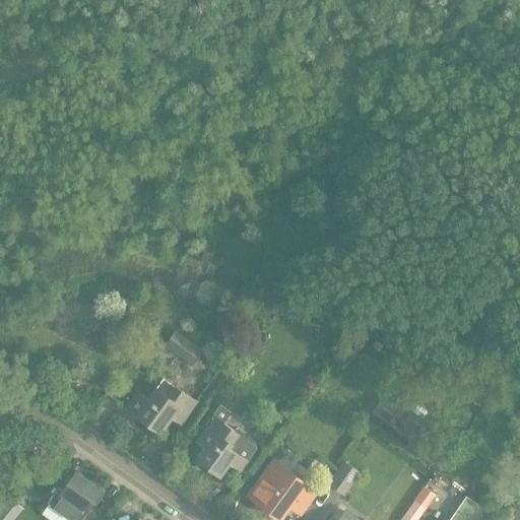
[(175,331),(166,344),(193,365),(202,351),(175,331)]
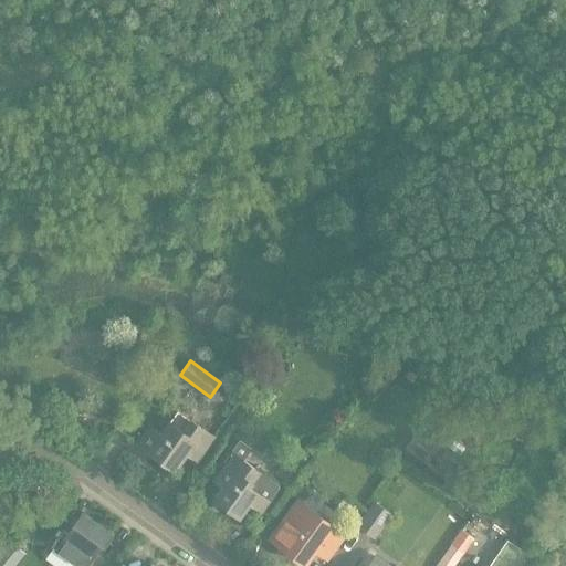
[(137,443),(174,470),(186,452),(197,460),(213,437),(177,410),(160,433),(150,426),(137,443)]
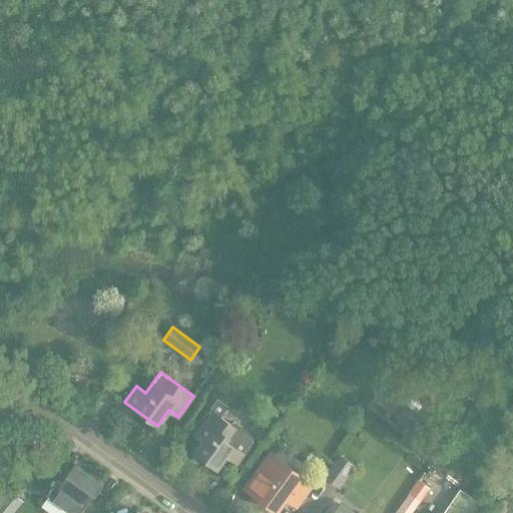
[(219,416),(227,406),(217,399),(202,419),(205,421),(195,436),(202,441),(193,452),(209,463),(218,450),(237,463),(253,440),(219,416)]
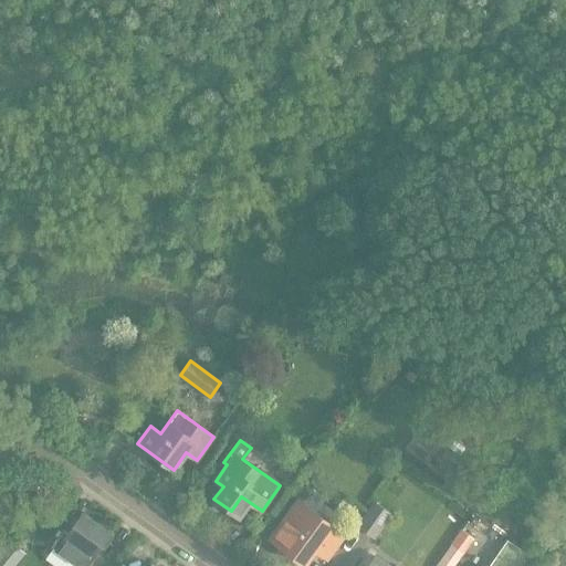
[(275,472),(289,481),(300,467),(286,457),(275,472)]
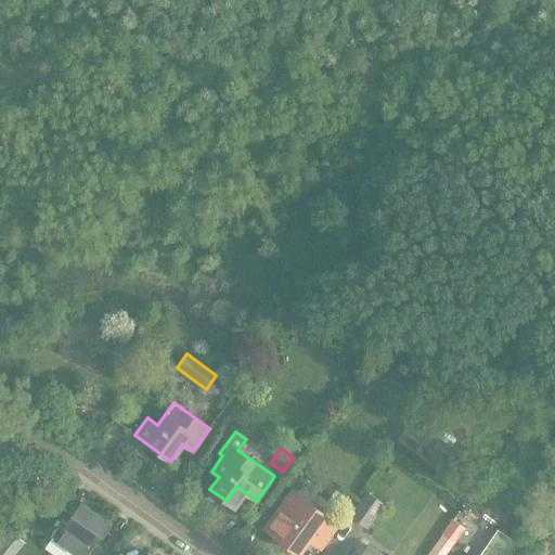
[(273,515),(263,528),(274,536),(274,537),(291,547),(299,554),(309,540),(321,549),(338,524),(292,489),(283,501),(273,515)]
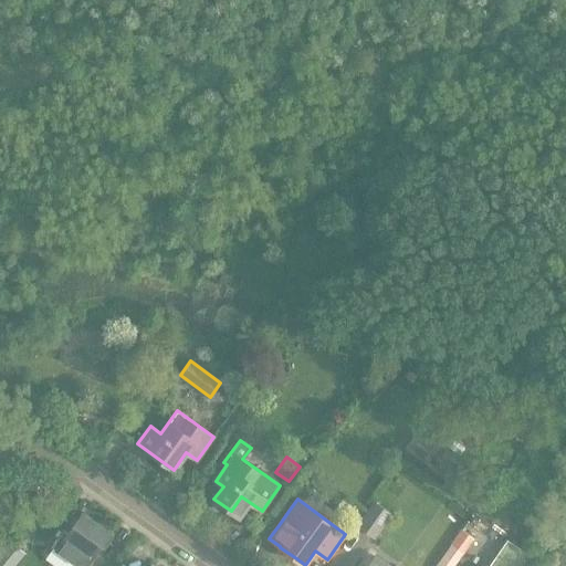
[(357,525),(366,532),(374,537),(390,514),(383,509),(375,502),(357,525)]
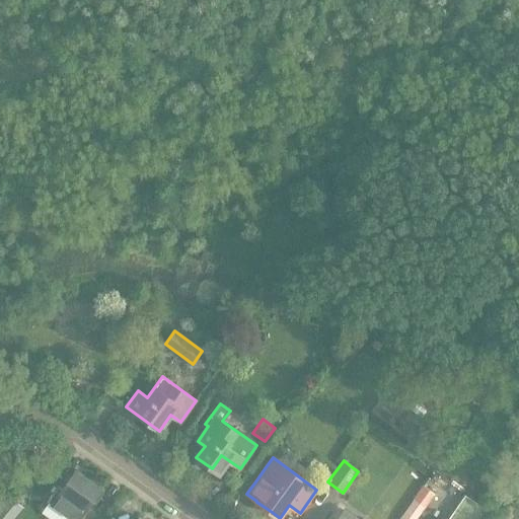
[(47,502),(64,513),(72,518),(77,518),(84,510),(100,489),(76,471),(62,492),(56,488),(47,502)]
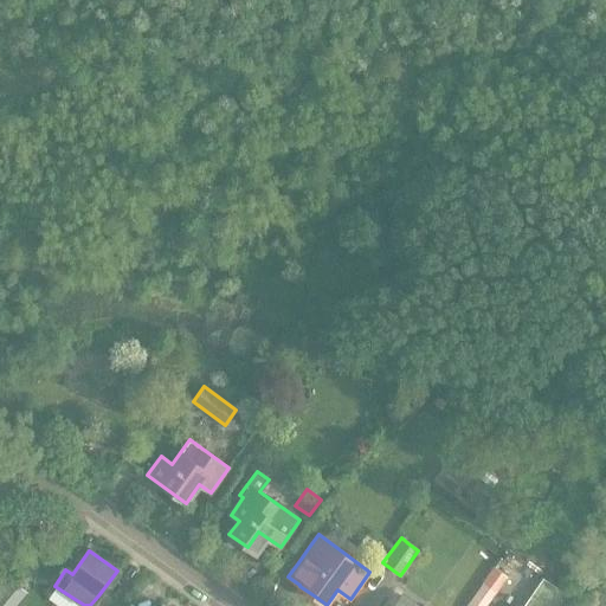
[(522,605),(558,605),(566,595),(543,578),(522,605)]
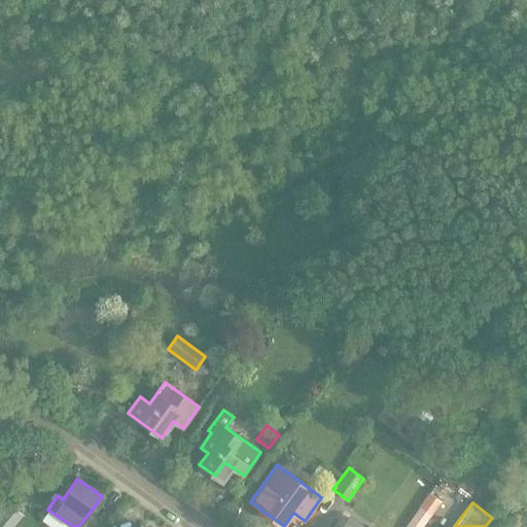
[(7,503),(0,513),(0,526),(11,526),(22,515),(7,503)]
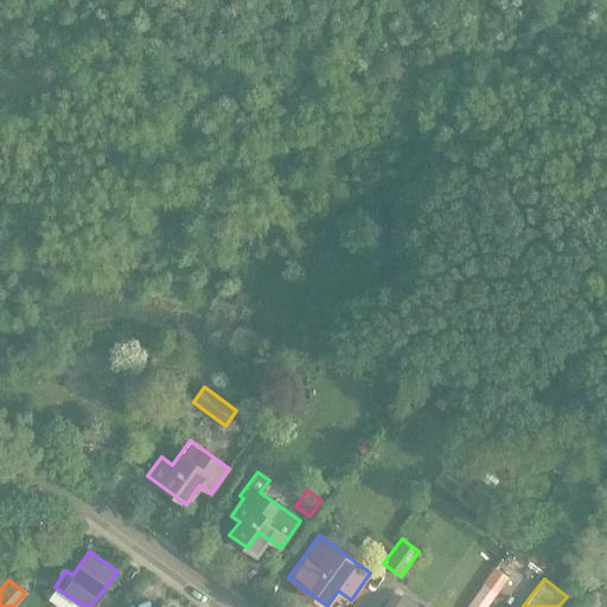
[(483,586),(466,606),(485,606),(494,595),(483,586)]
